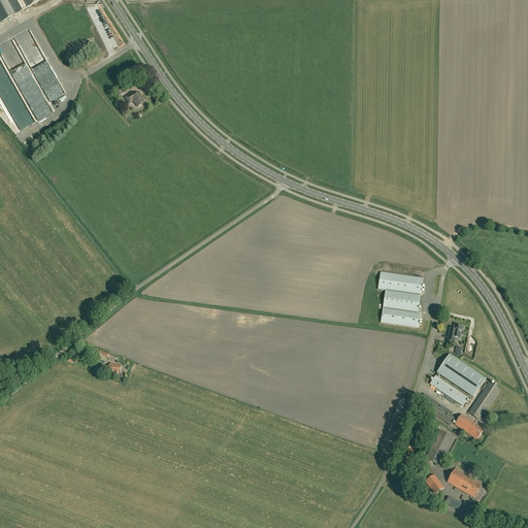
[(0,0),(0,24),(41,0),(0,0)]
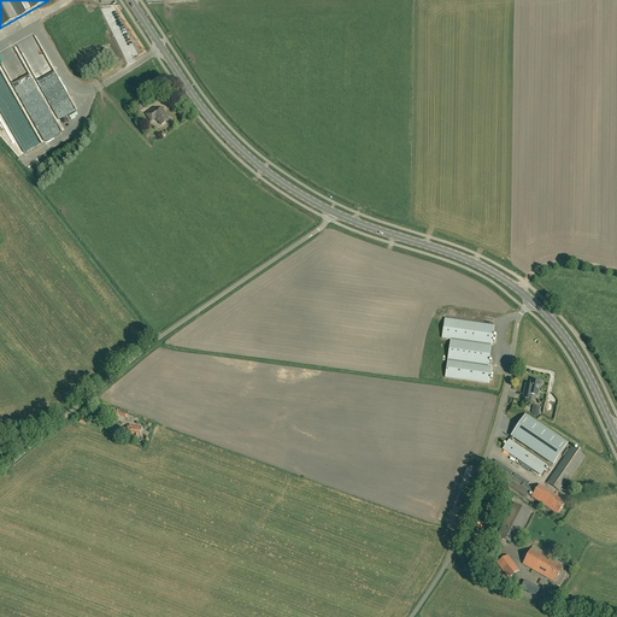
[(145,100),(135,106),(139,112),(148,105),(145,100)]
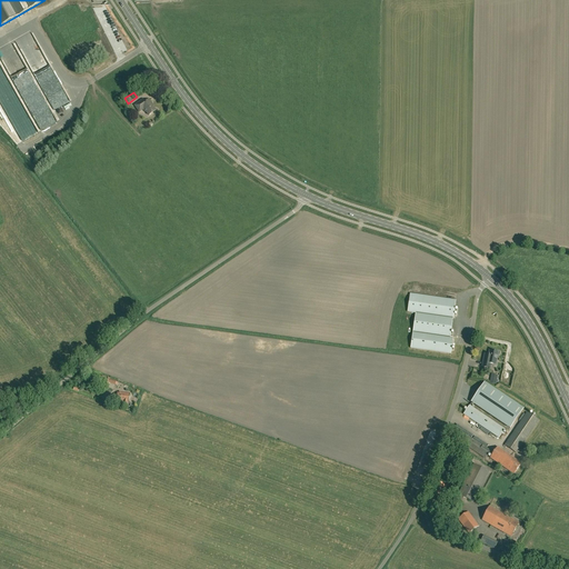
[(151,103),(149,100),(143,103),(141,101),(135,106),(139,112),(145,109),(149,116),(156,111),(151,103)]
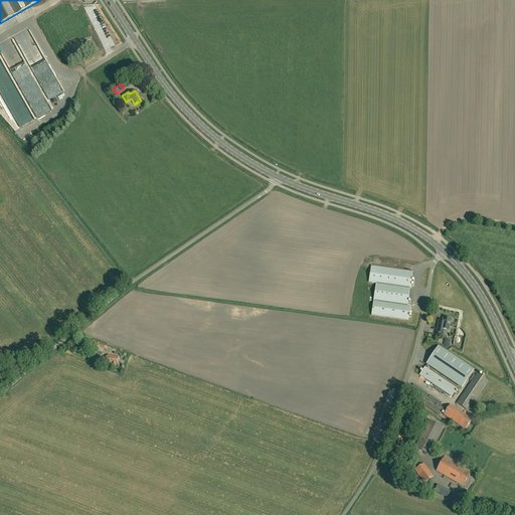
[(412,272),(332,261),(329,279),(357,283),(355,298),(338,295),(336,310),(408,320),(410,306),(407,305),(412,272)]
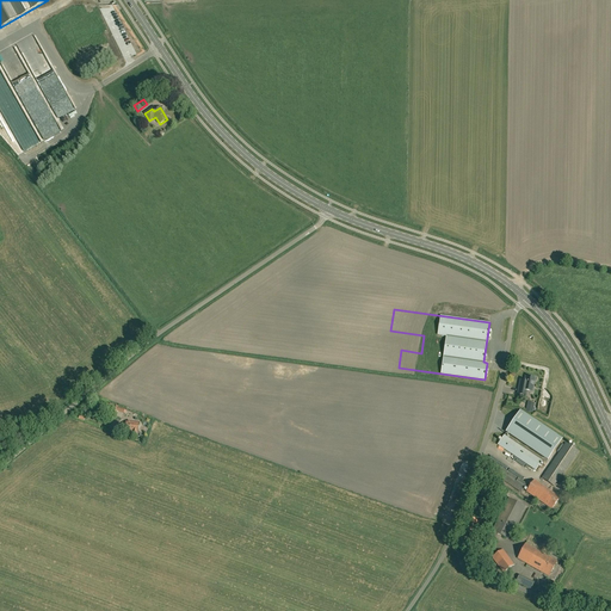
[(535,378),(525,377),(524,384),(520,383),(518,394),(526,395),(526,392),(532,393),(535,378)]
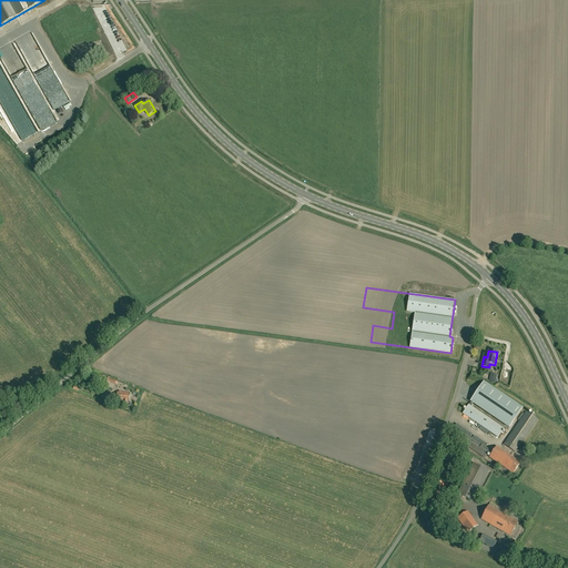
[(101,375),(100,378),(103,379),(101,384),(107,386),(109,382),(114,384),(115,381),(101,375)]
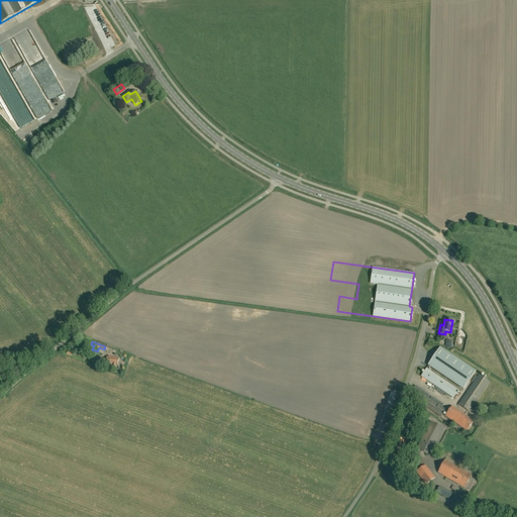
[(440,347),(428,365),(463,389),(476,371),(440,347)]
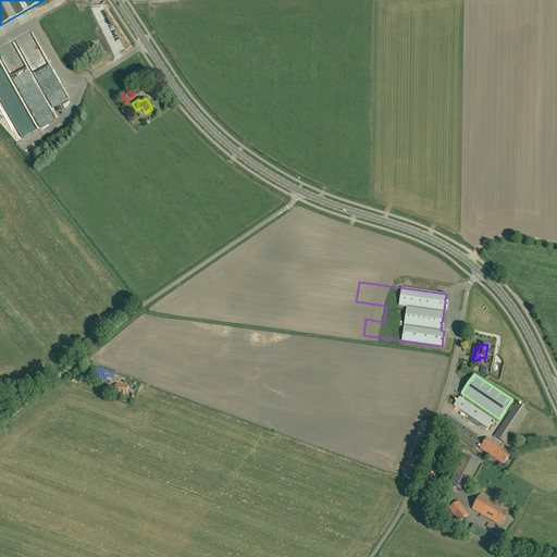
[(128,394),(126,394),(127,385),(115,384),(114,393),(120,394),(120,397),(125,397),(125,398),(127,398),(128,394)]
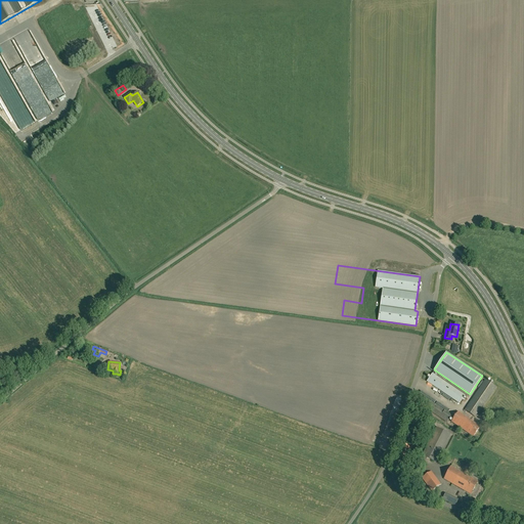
[(433,373),(427,381),(460,402),(465,395),(433,373)]
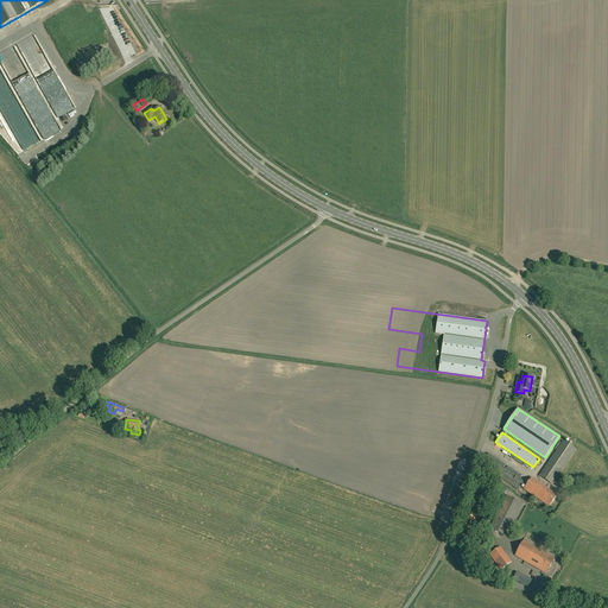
[(539,475),(552,485),(577,449),(563,439),(539,475)]
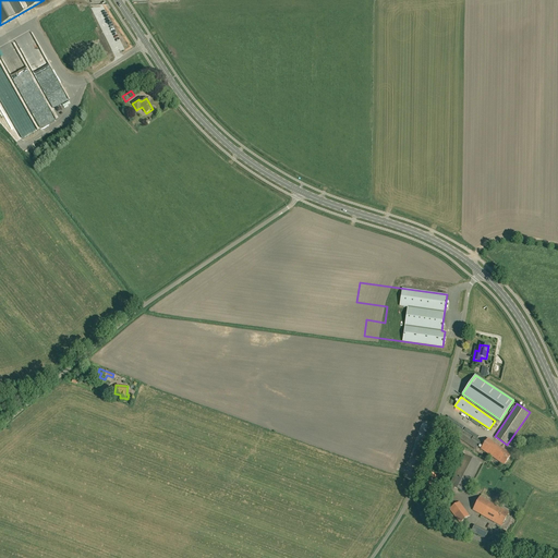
[(447,429),(475,449),(481,441),(452,422),(447,429)]
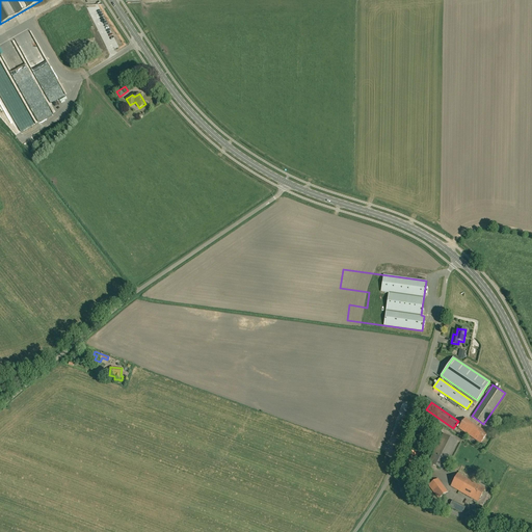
[(481,444),(487,433),(466,418),(458,428),(481,444)]
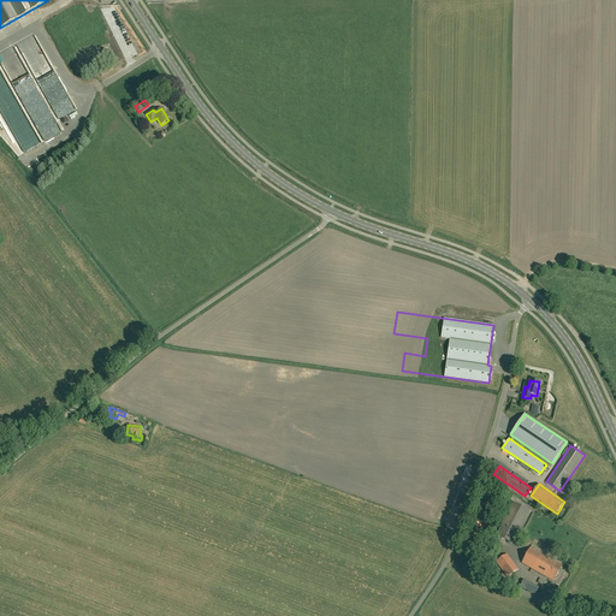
[(513,544),(529,510),(514,502),(496,534),(513,544)]
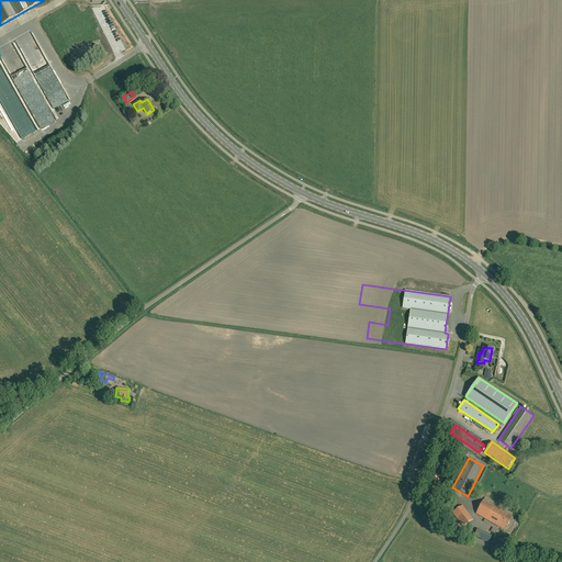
[(505,530),(513,517),(484,501),(476,514),(505,530)]
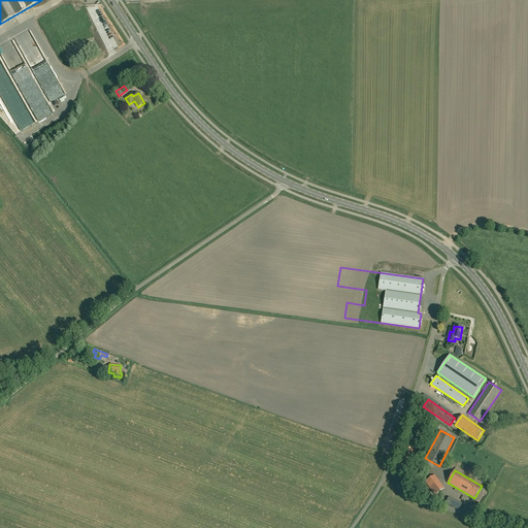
[(435,495),(444,489),(435,475),(426,482),(435,495)]
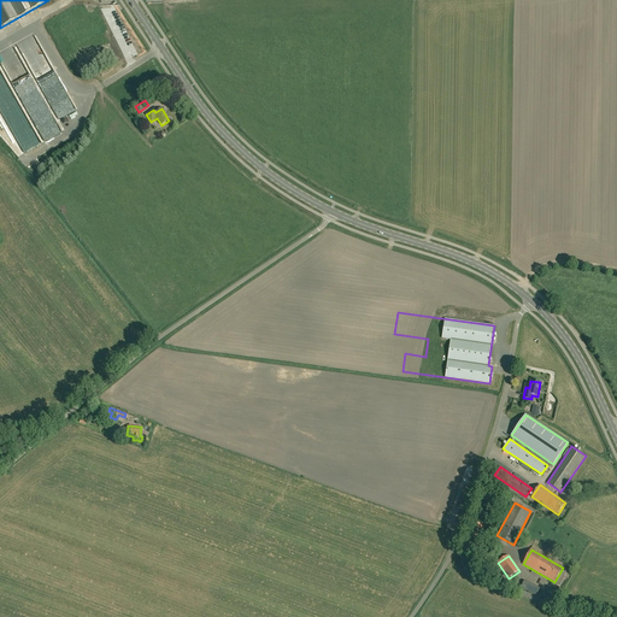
[(540,588),(533,585),(529,591),(536,594),(540,588)]
